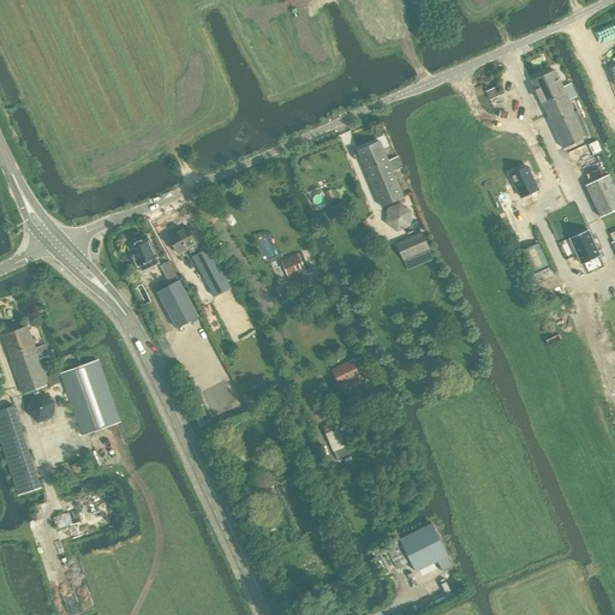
[(554,71),(532,81),(563,149),(586,138),(568,101),(574,97),(577,96),(571,84),(568,85),(562,88),(554,71)]
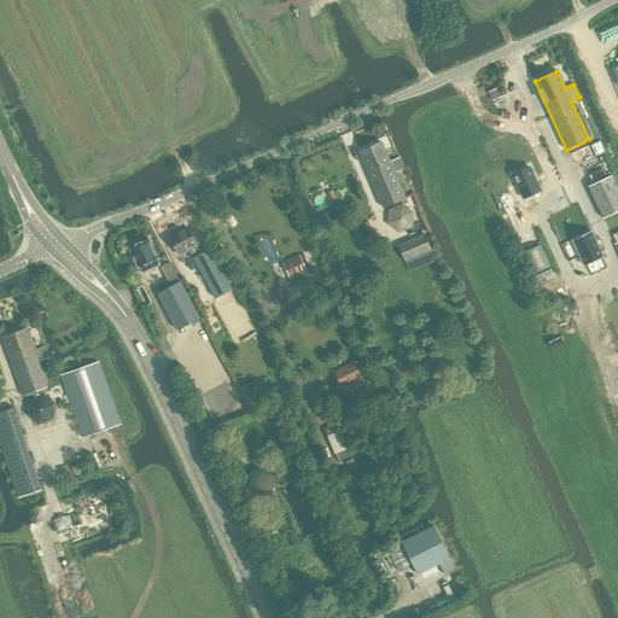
[(496,88),(488,93),(491,101),(501,98),(496,88)]
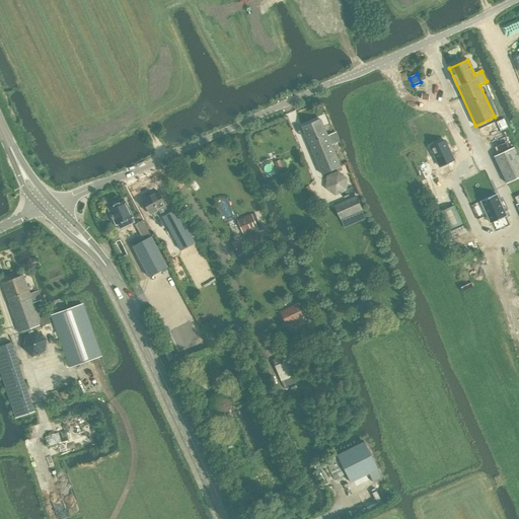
[(500,132),(508,128),(504,119),(496,123),(500,132)]
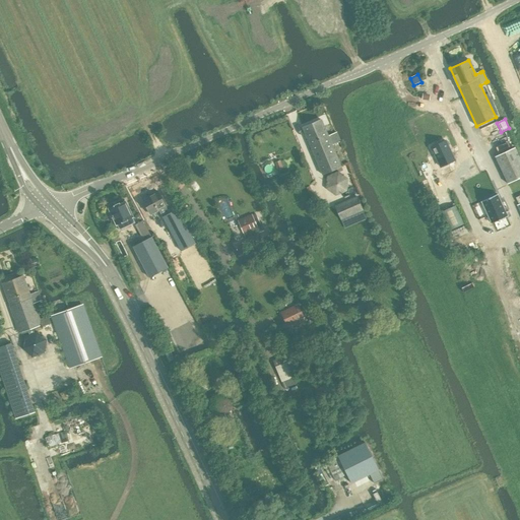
[(328,136),(321,120),(303,128),(323,175),(341,167),(332,145),(340,142),(336,132),(328,136)]
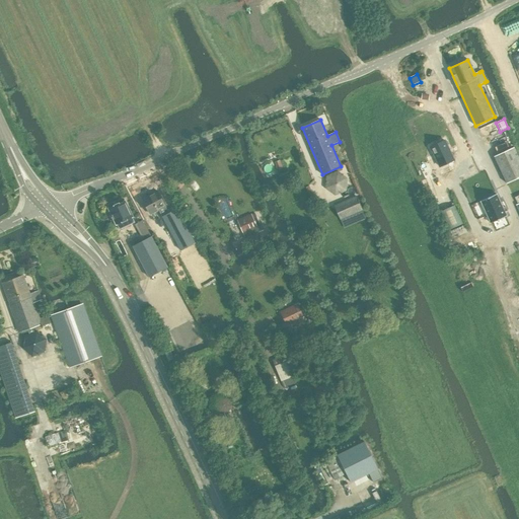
[(430,147),(440,166),(453,160),(444,140),(430,147)]
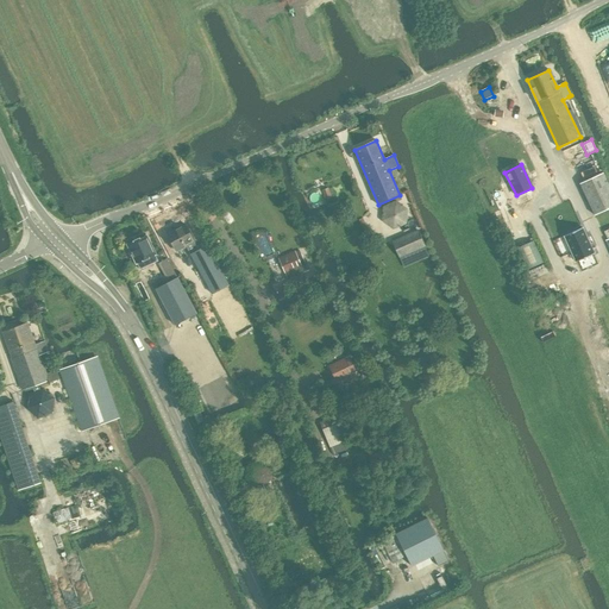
[(595,215),(608,208),(608,186),(603,173),(579,183),(595,215)]
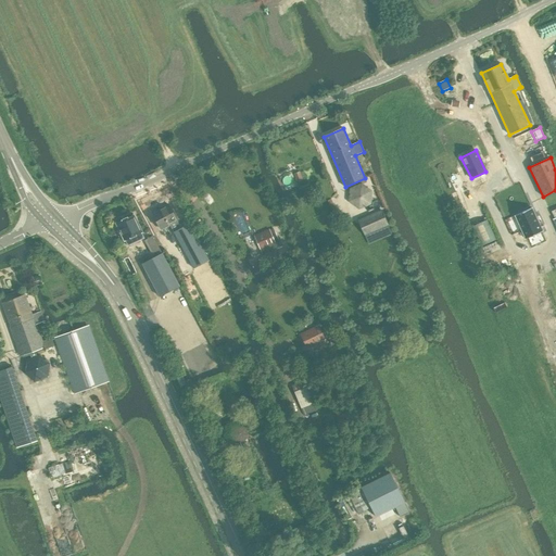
[(298,182),(305,179),(302,172),(294,175),(298,182)]
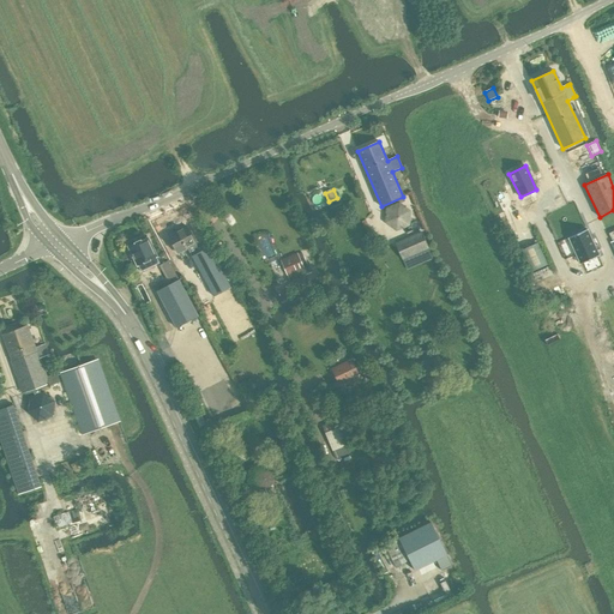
[(396,230),(409,226),(410,212),(399,204),(386,209),(385,222),(396,230)]
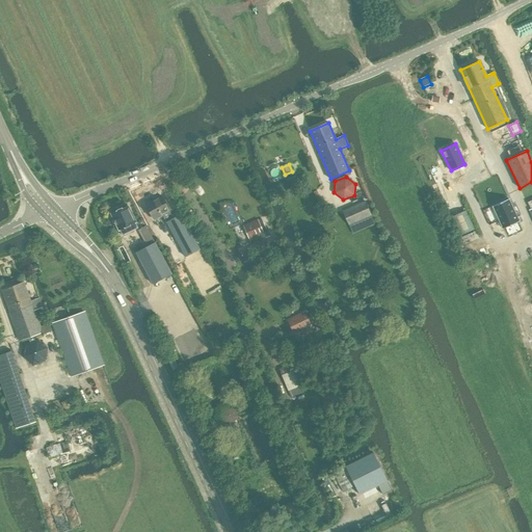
[(162,196),(145,204),(155,220),(163,216),(185,257),(200,249),(192,236),(191,233),(186,223),(182,215),(181,215),(173,219),(162,196)]
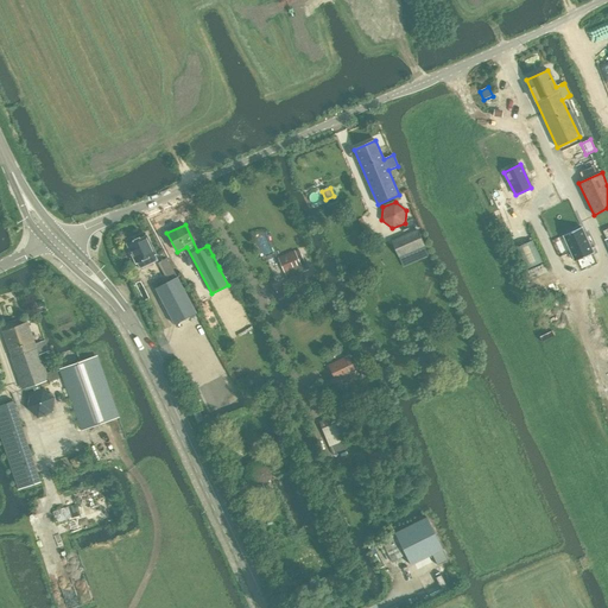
[(563,235),(575,261),(593,253),(581,227),(563,235)]
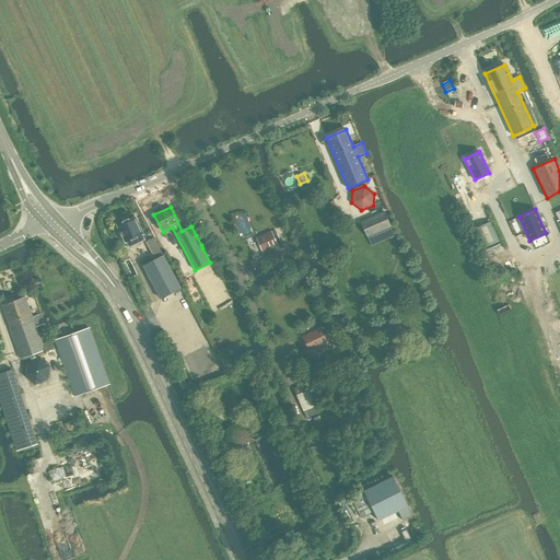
[(366,237),(383,230),(391,226),(384,213),(361,223),(366,237)]
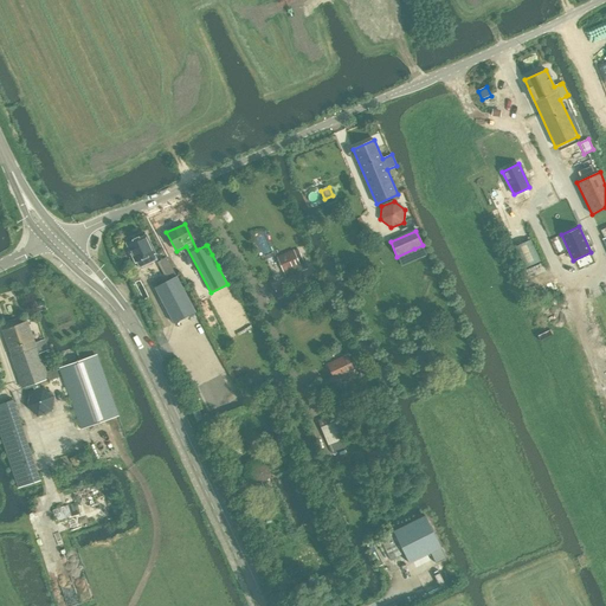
[(144,234),(127,244),(140,269),(158,259),(144,234)]
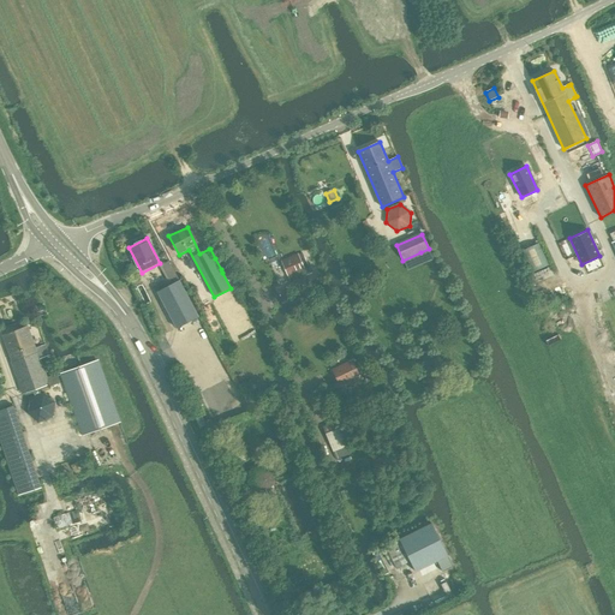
[(521,251),(531,273),(548,266),(538,243),(521,251)]
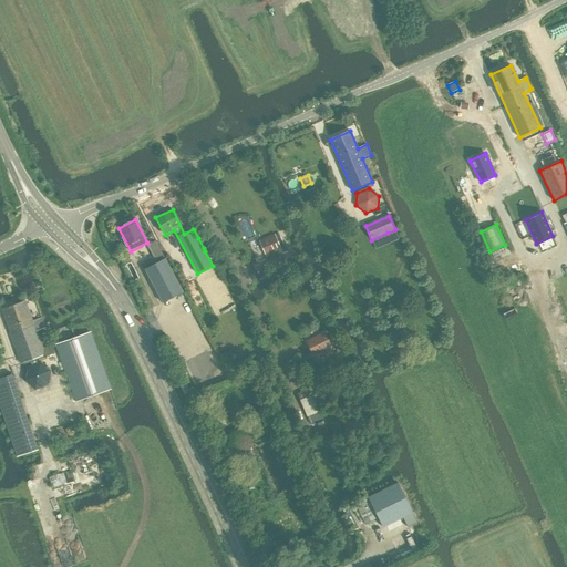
[(278,234),(259,241),(265,254),(271,250),(275,256),(286,251),(278,234)]
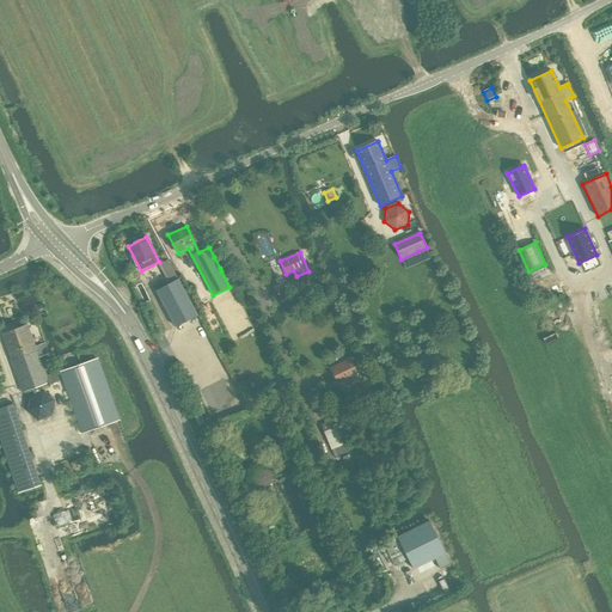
[(172,280),(177,277),(167,261),(159,265),(166,280),(171,277),(172,280)]
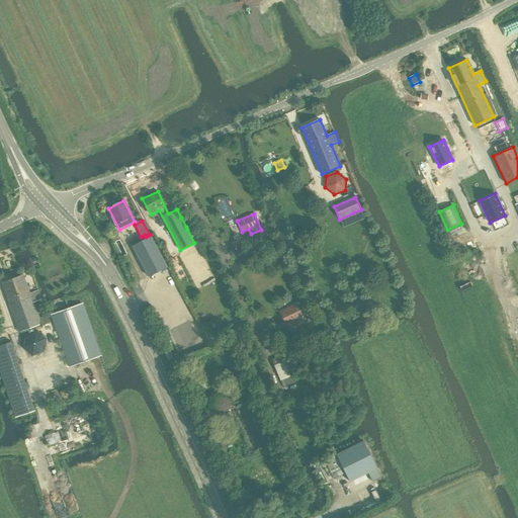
[(149,276),(167,266),(151,236),(133,246),(149,276)]
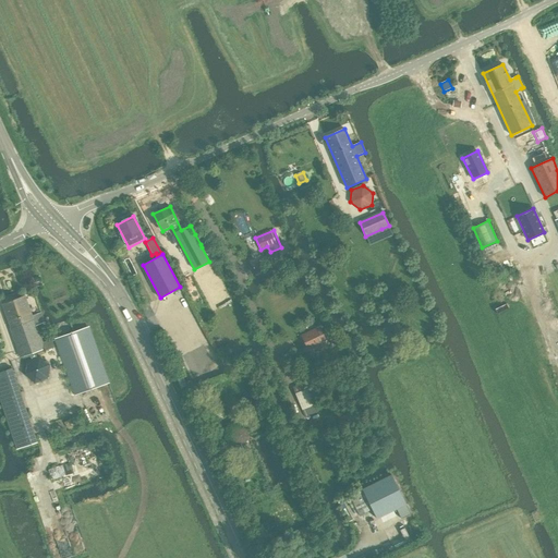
[(255,275),(259,273),(254,259),(250,262),(255,275)]
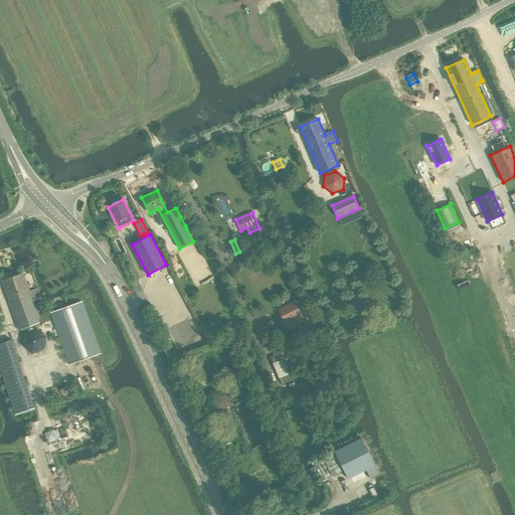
[(23,273),(2,282),(19,329),(27,326),(29,332),(34,330),(32,325),(41,321),(42,324),(51,321),(47,313),(39,316),(33,301),(37,300),(41,298),(38,289),(37,289),(30,291),(23,273)]
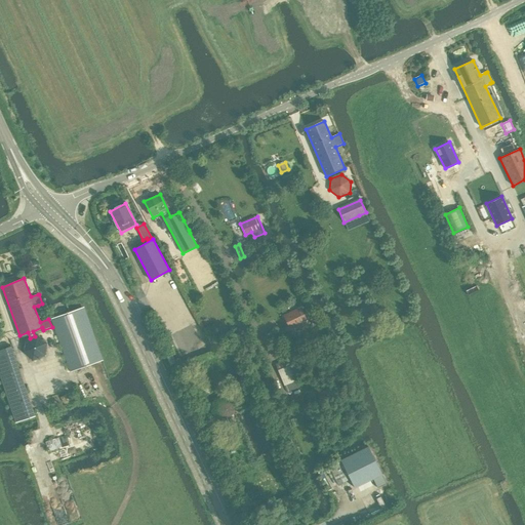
[(70,371),(102,360),(83,309),(51,320),(70,371)]
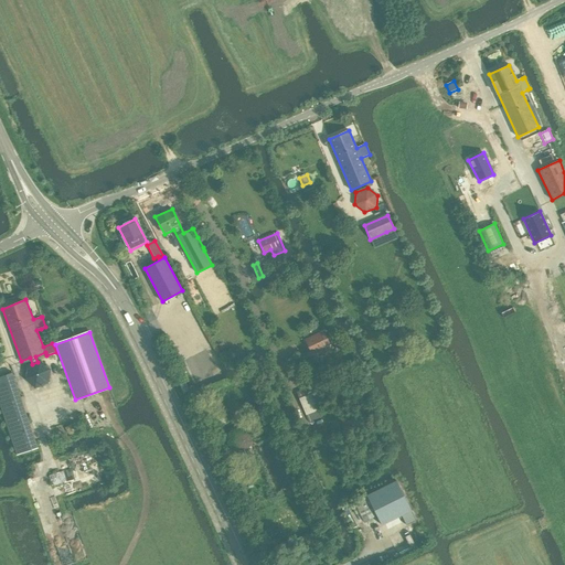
[(330,343),(324,332),(320,334),(320,333),(306,340),(311,353),(326,345),(330,343)]
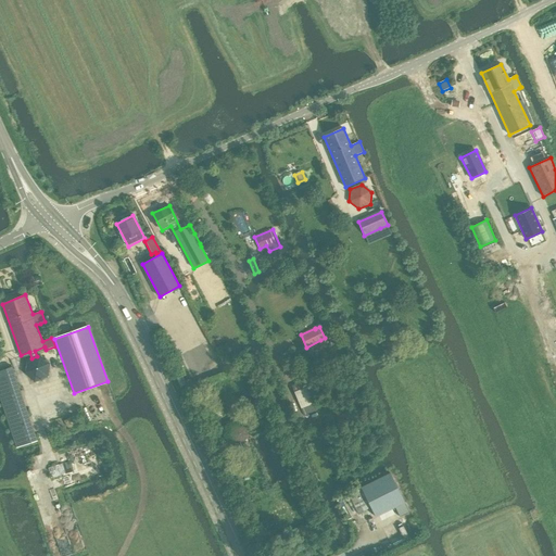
[(27,361),(25,373),(35,381),(47,377),(49,364),(39,355),(37,356),(32,358),(27,361)]
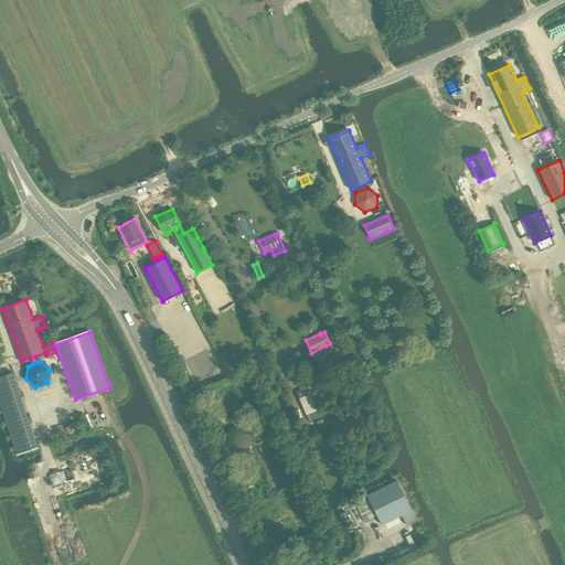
[(29,448),(22,425),(30,423),(12,373),(0,376),(0,405),(8,429),(11,429),(18,451),(29,448)]
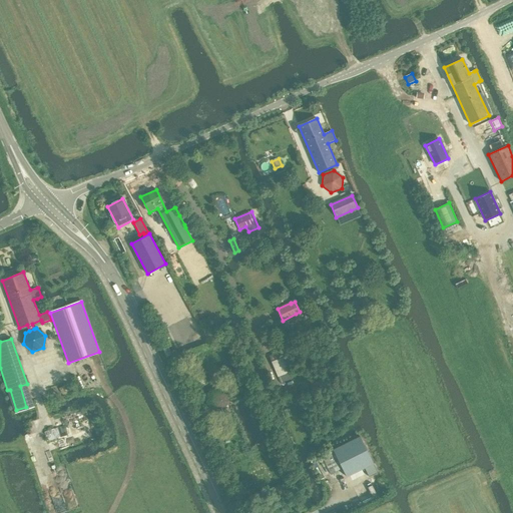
[(166,357),(171,355),(168,348),(162,350),(166,357)]
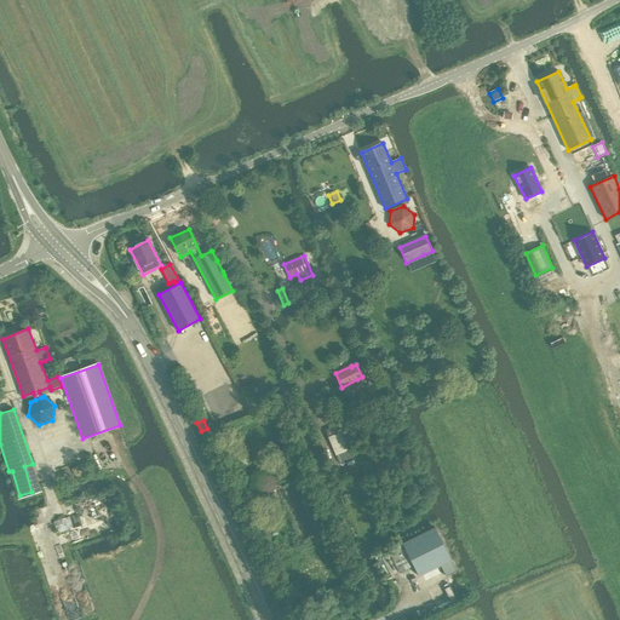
[(339,464),(352,458),(349,449),(340,426),(327,432),(336,454),(339,464)]
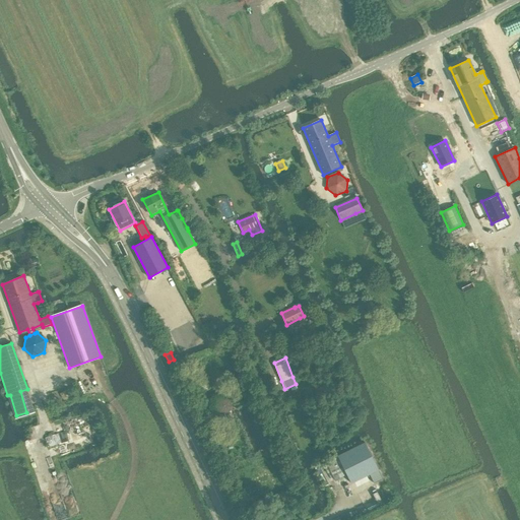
[(69,388),(60,393),(63,400),(73,395),(69,388)]
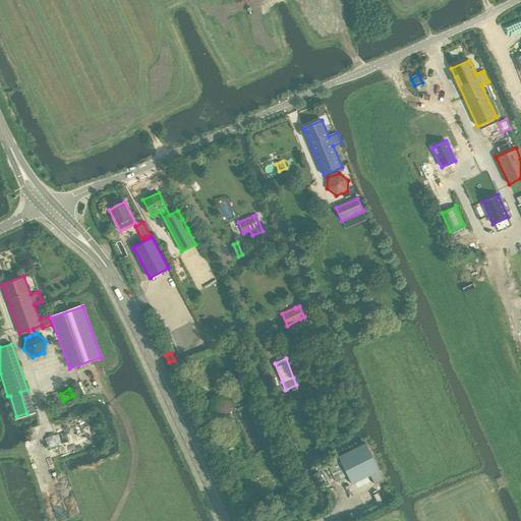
[(47,448),(67,443),(64,433),(45,440),(47,448)]
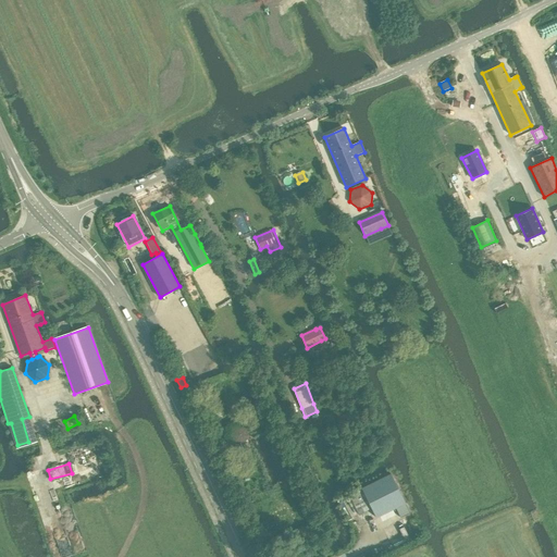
[(391,474),(361,489),(376,518),(396,508),(400,518),(410,514),(391,474)]
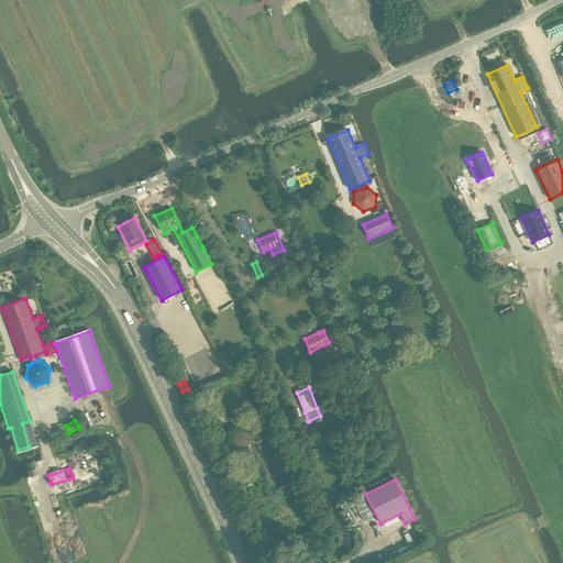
[(363,520),(373,515),(363,495),(353,500),(363,520)]
